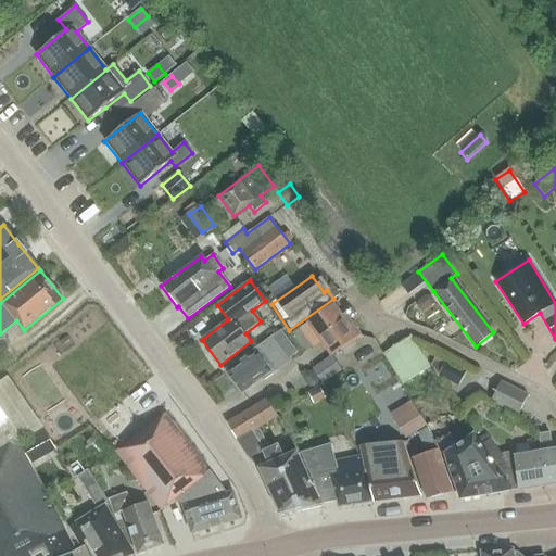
[(426,295),(418,301),(417,306),(420,311),(426,312),(433,305),(434,301),(431,297),(426,295)]
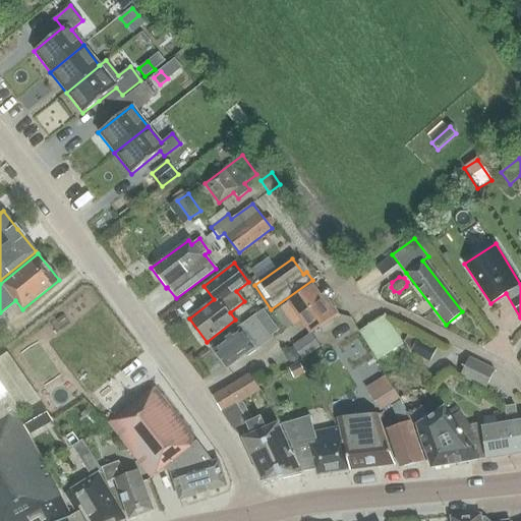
[(310,334),(337,315),(322,294),(319,296),(310,285),(287,302),(309,335),(310,334)]
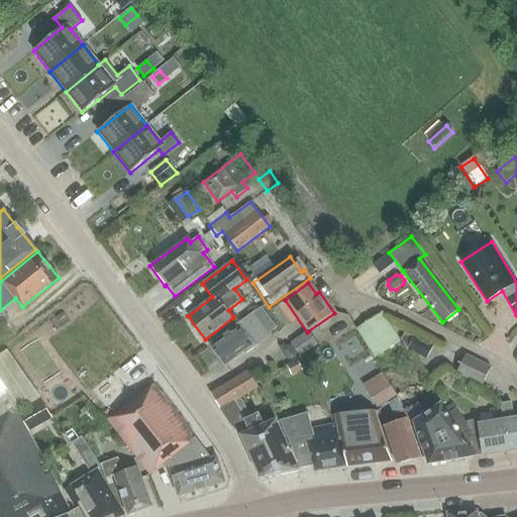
[(276,327),(261,307),(209,345),(224,366),(241,352),(247,353),(271,335),(269,332),(276,327)]
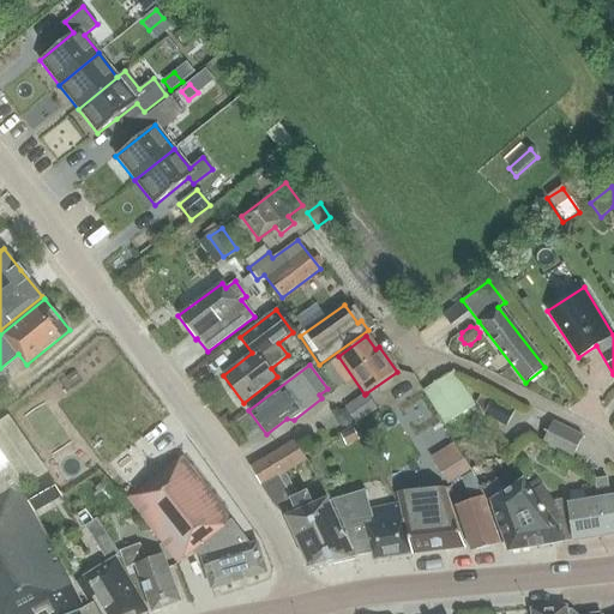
[(444,425),(474,405),(452,372),(422,391),(444,425)]
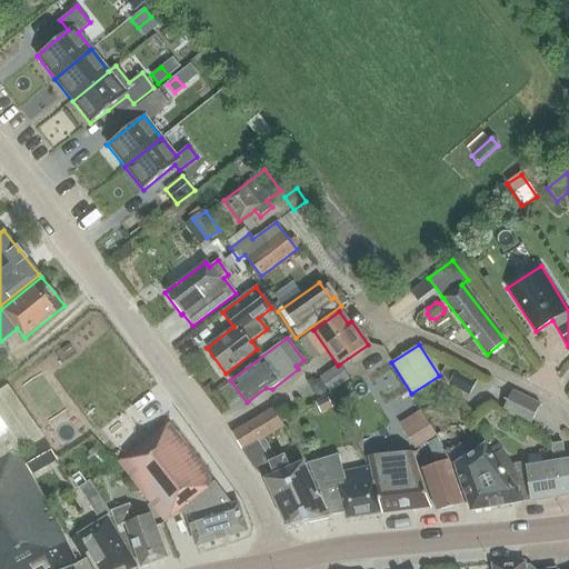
[(349,379),(339,365),(338,366),(319,378),(321,381),(327,389),(330,393),(349,379)]
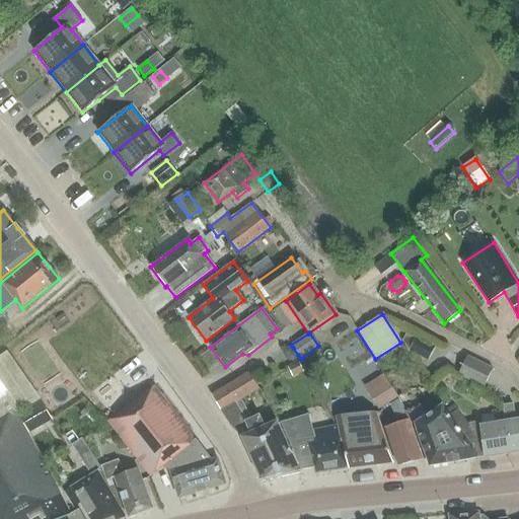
[(434,348),(406,332),(401,343),(403,344),(409,351),(427,361),(434,348)]
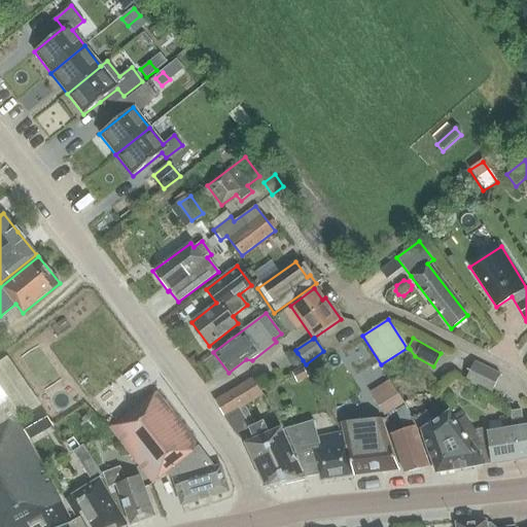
[(302,365),(303,360),(297,353),(292,352),(288,354),(287,359),(292,367),(297,367),(302,365)]
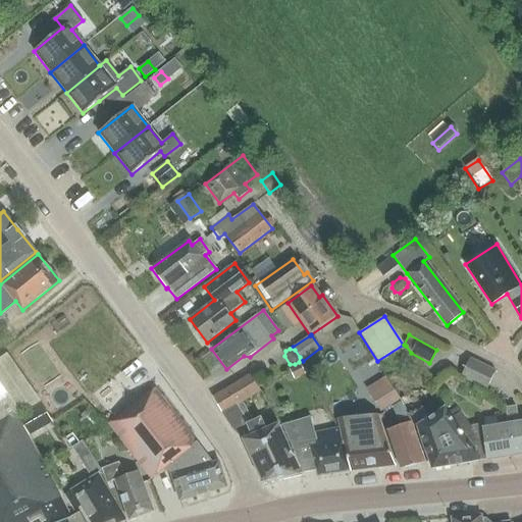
[(7,353),(0,357),(0,521),(85,521),(80,513),(70,517),(14,416),(41,401),(7,353)]
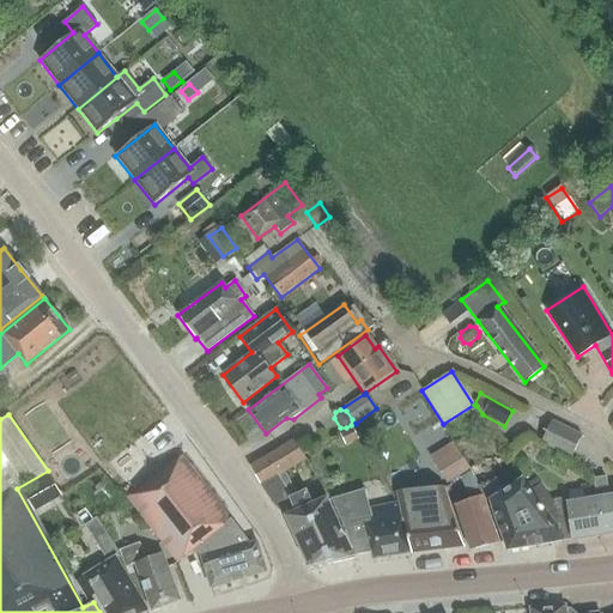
[(571,457),(582,436),(551,420),(541,443),(571,457)]
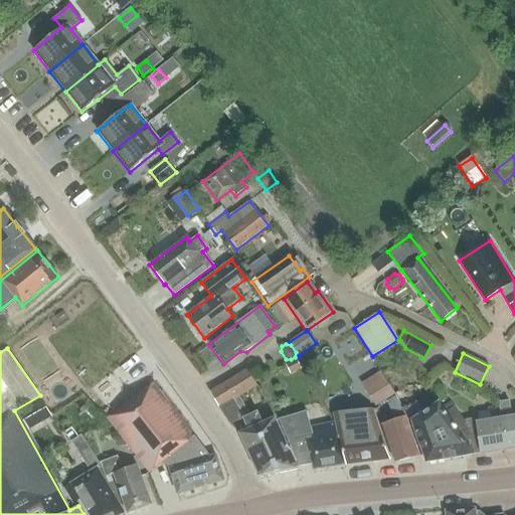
[(291,375),(302,369),(297,360),(286,365),(291,375)]
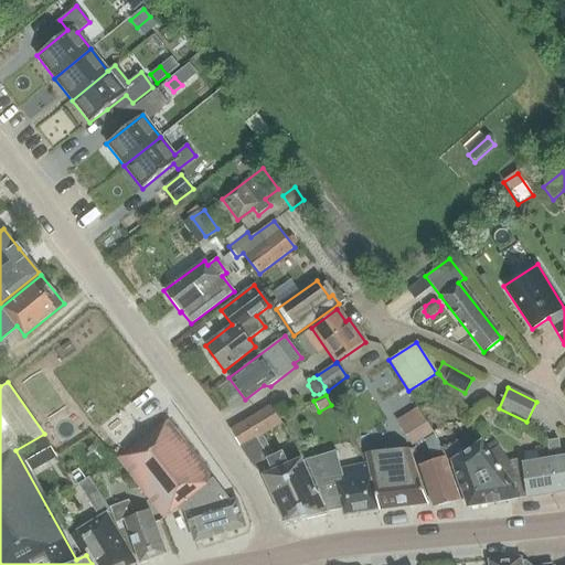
[(273,455),(263,435),(278,425),(270,404),(230,430),(251,464),(263,476),(285,524),(326,515),(298,460),(288,465),(281,451),(273,455)]
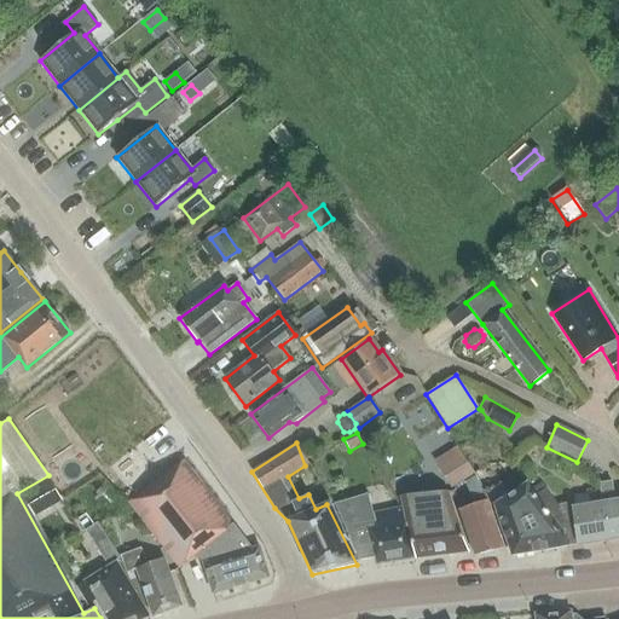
[(474,473),(456,445),(433,461),(452,489),(474,473)]
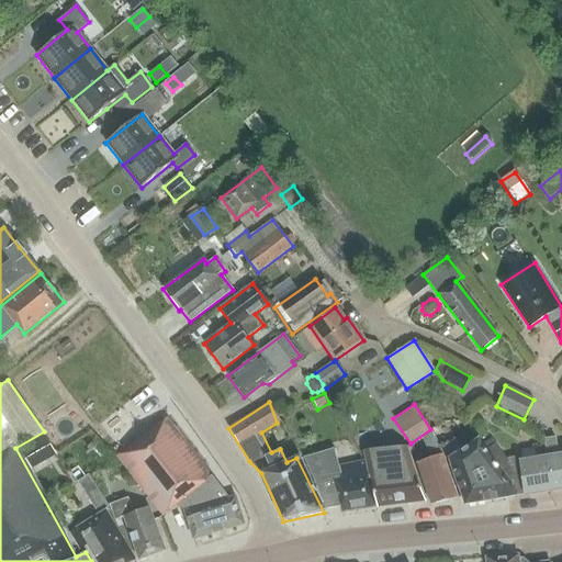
[(244,524),(235,497),(229,498),(167,417),(119,459),(163,515),(178,504),(186,513),(193,539),(244,524)]
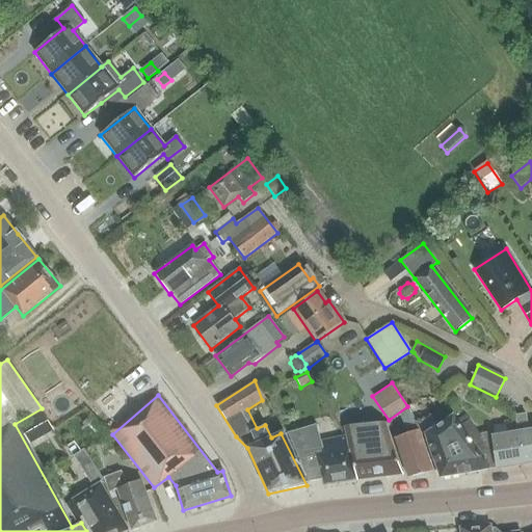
[(419,430),(415,421),(409,408),(399,415),(406,434),(419,430)]
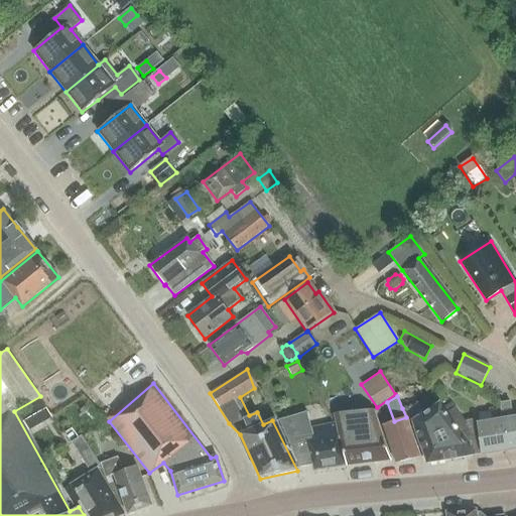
[(51,417),(41,399),(18,412),(28,430),(51,417)]
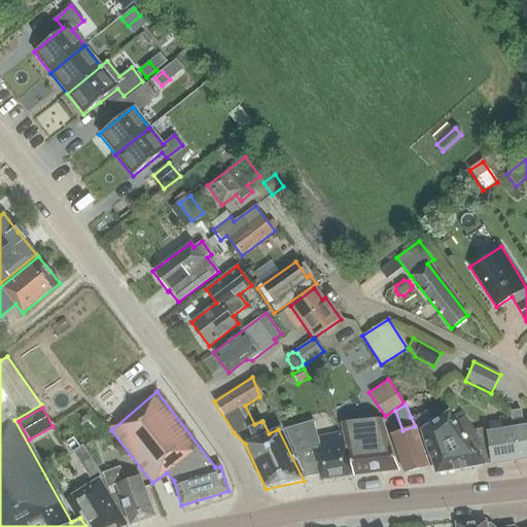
[(518,459),(526,457),(526,426),(523,427),(521,411),(511,412),(512,419),(518,459)]
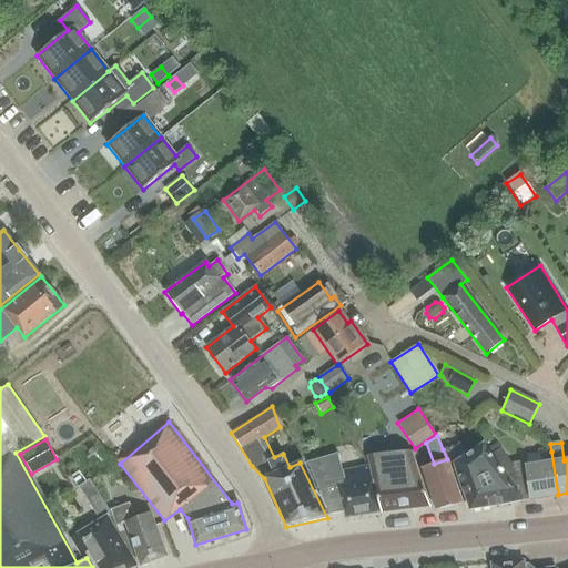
[(484,444),(468,455),(462,444),(454,448),(452,445),(443,449),(447,459),(449,465),(454,464),(470,510),(521,501),(521,500),(492,455),(484,444)]
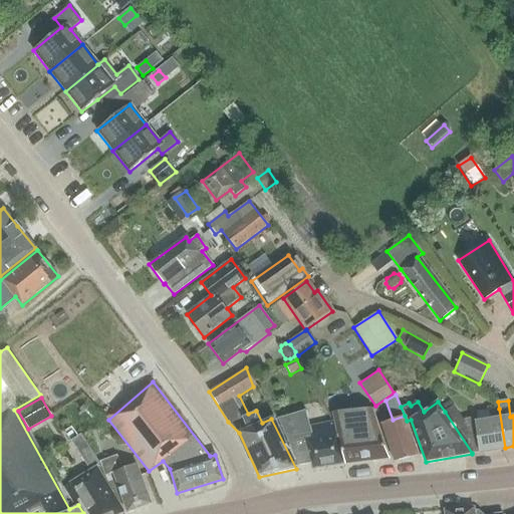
[(499,409),(490,410),(490,409),(475,412),(476,418),(464,420),(453,406),(445,412),(472,453),(481,452),(482,452),(505,448),(499,409)]
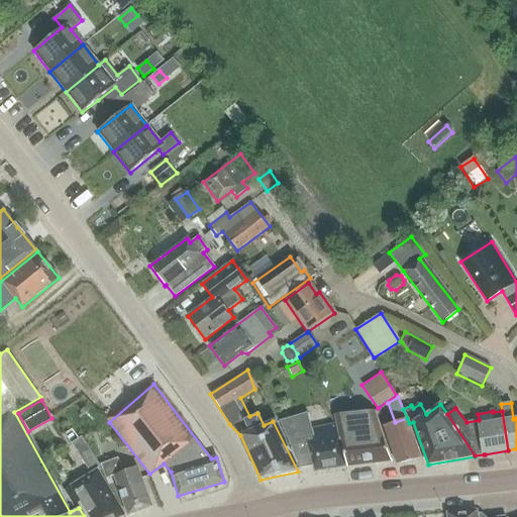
[(340,439),(338,439),(334,423),(311,428),(307,412),(279,420),(300,469),(313,466),(314,472),(346,466),(341,438),(340,439)]
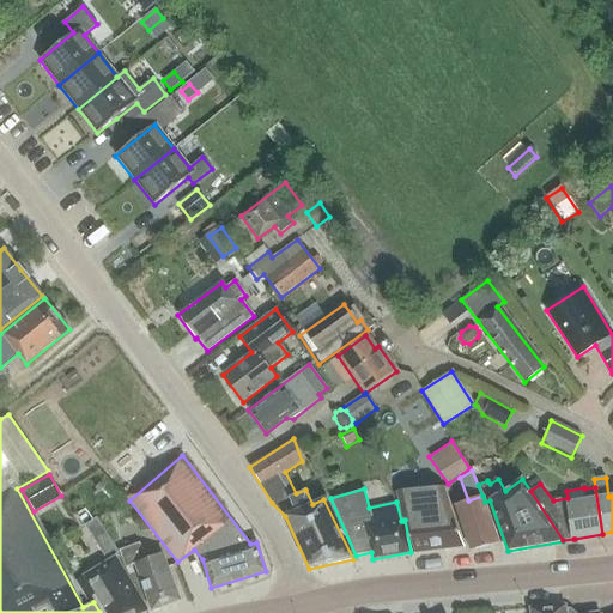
[(411,553),(465,546),(443,489),(399,493),(404,521),(405,520),(411,552),(411,553)]
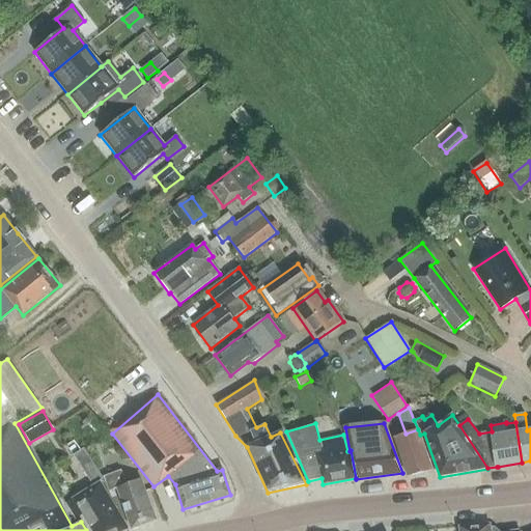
[(432,470),(420,435),(418,429),(406,434),(394,438),(408,477),(432,470)]
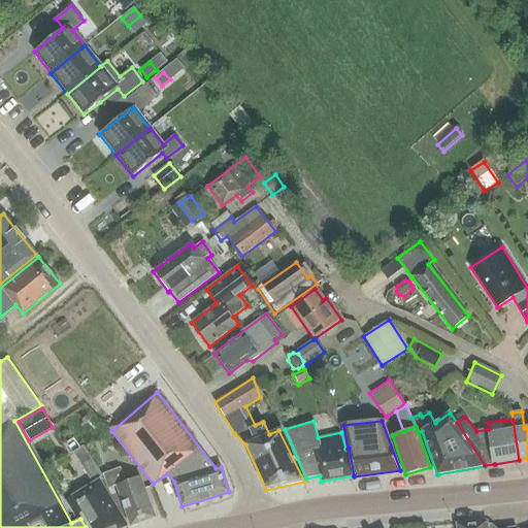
[(91,527),(126,527),(128,527),(99,480),(102,479),(100,475),(102,474),(83,447),(76,450),(72,452),(72,453),(93,485),(67,500),(75,515),(81,513),(91,527)]
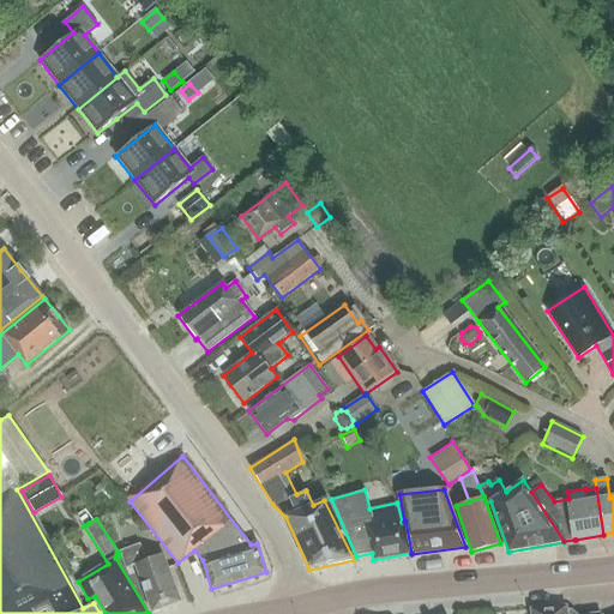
[(180,601),(162,554),(146,560),(140,545),(120,552),(126,567),(133,565),(151,612),(180,601)]
